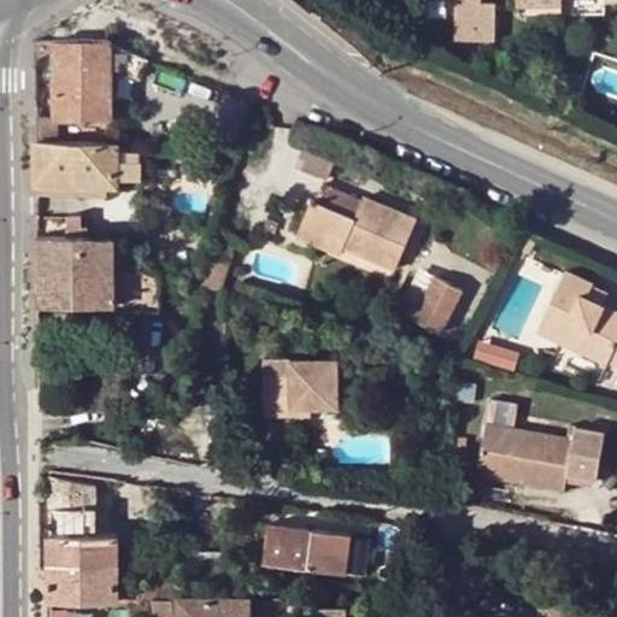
[(482,0),(454,0),(454,41),(497,41),(497,3),(482,3),(482,0)]
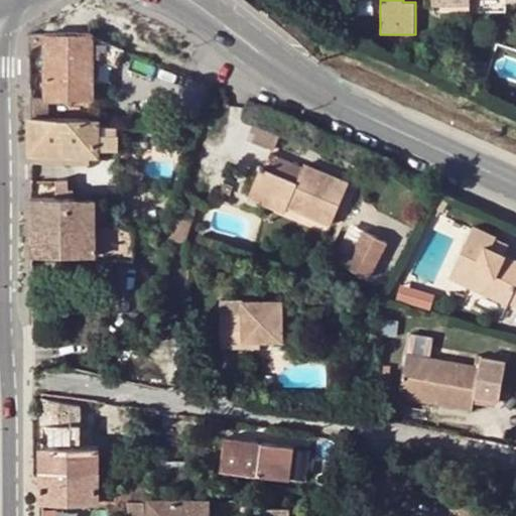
[(90,33),(44,32),(46,99),(94,100),(92,56),(90,33)]
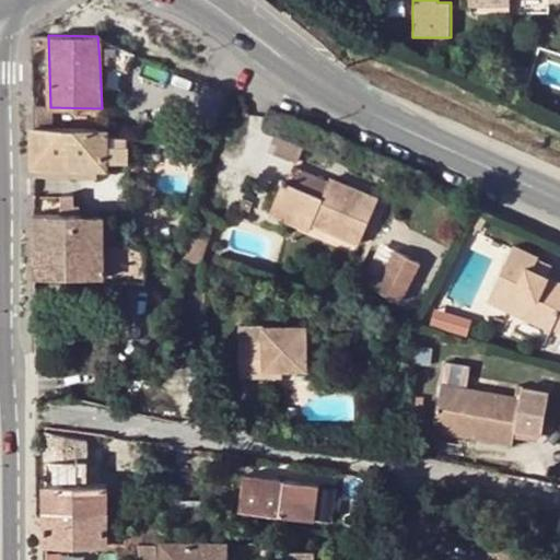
[(127,72),(135,56),(102,43),(102,35),(97,36),(100,61),(127,72)]
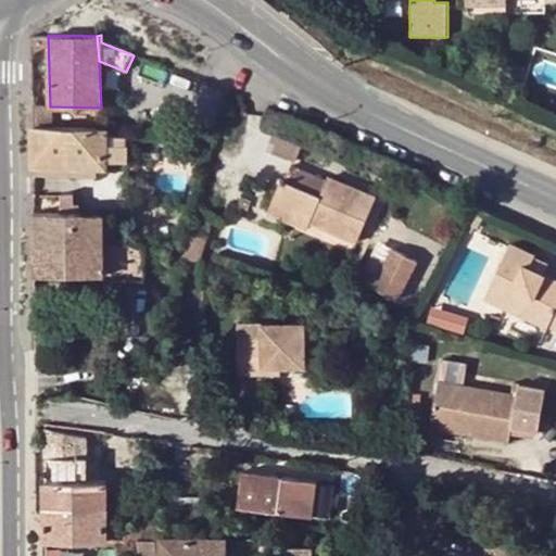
[(103,127),(35,127),(36,167),(99,167),(104,167),(103,127)]
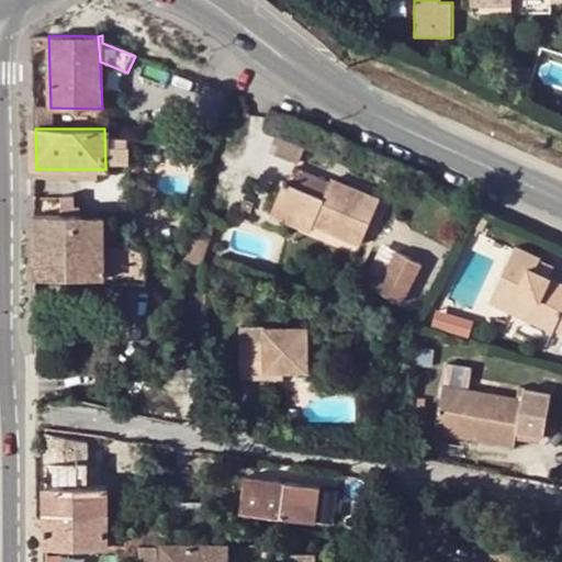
[(278,135),(276,149),(302,155),(305,141),(278,135)]
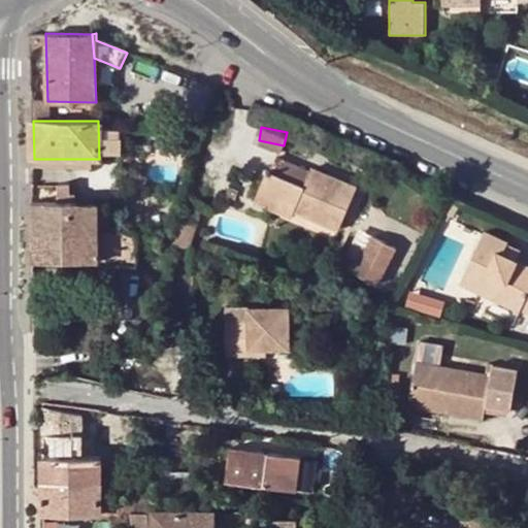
[(254,204),(272,212),(277,200),(297,209),(296,211),(340,231),(359,186),(312,167),(311,172),(305,186),(287,177),(294,164),(278,158),(273,172),(268,170),(254,204)]
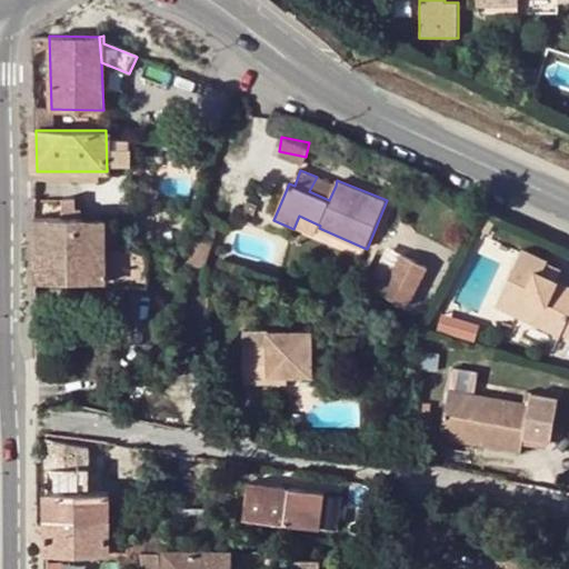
[(101,171),(37,171),(37,179),(101,180),(101,171)]
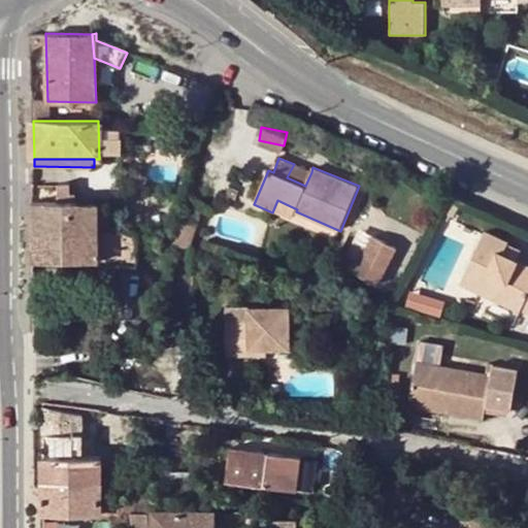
[(311,172),(294,164),(287,177),(305,186),(311,172)]
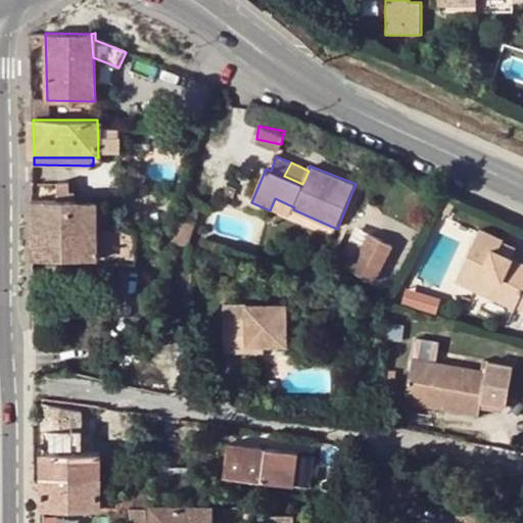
[(275,198),(270,210),(289,218),(293,209),(294,207),(275,198)]
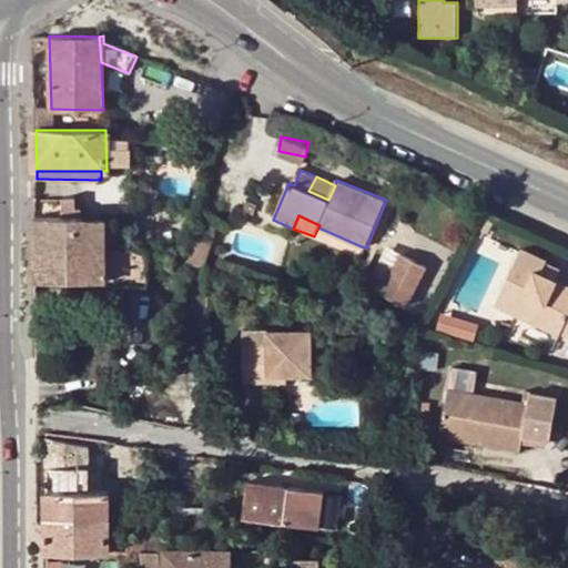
[(38,249),(109,249),(109,219),(38,216),(38,249)]
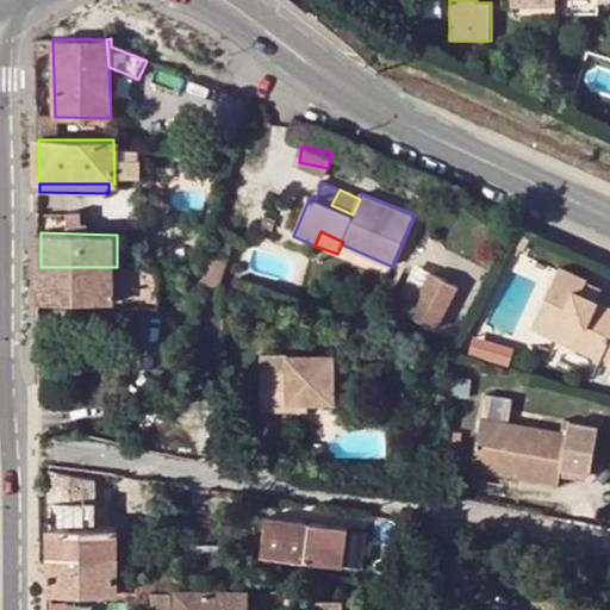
[(213,236),(210,250),(200,281),(221,286),(230,256),(234,241),(213,236)]
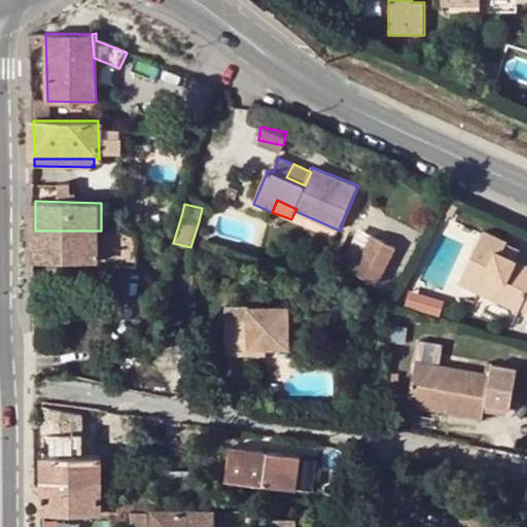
[(341,265),(353,271),(372,234),(359,227),(341,265)]
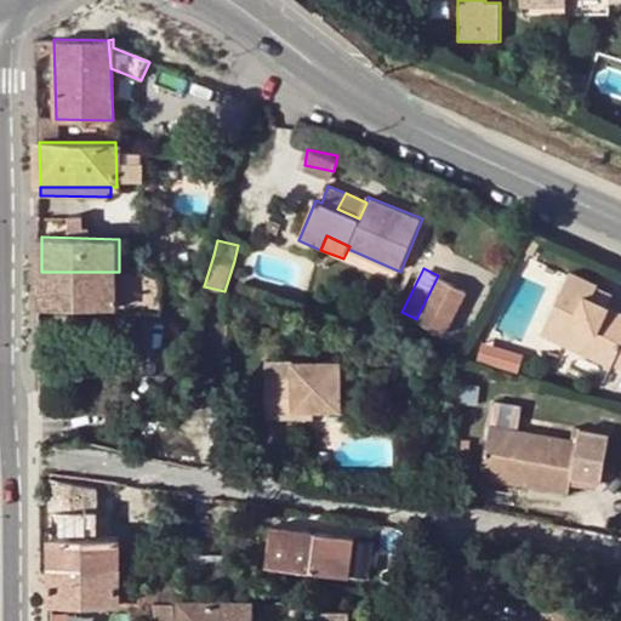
[(119,312),(136,313),(134,271),(119,272),(41,272),(43,306),(119,306),(119,312)]
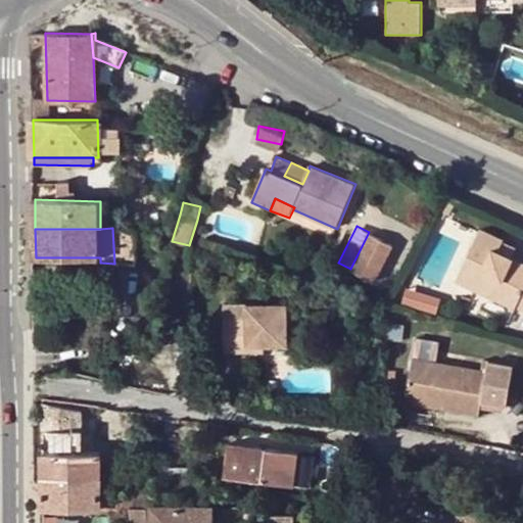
[(112,228),(114,264),(137,263),(139,235),(112,228)]
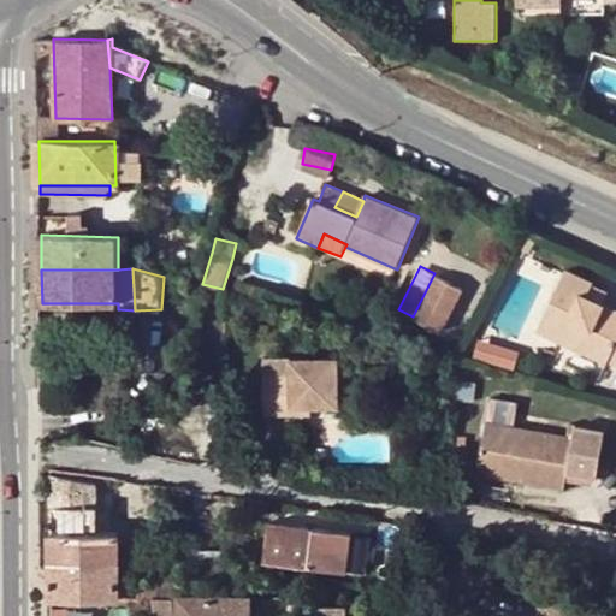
[(566,270),(538,327),(609,360),(615,343),(615,317),(594,308),(598,300),(585,294),(590,282),(566,270)]
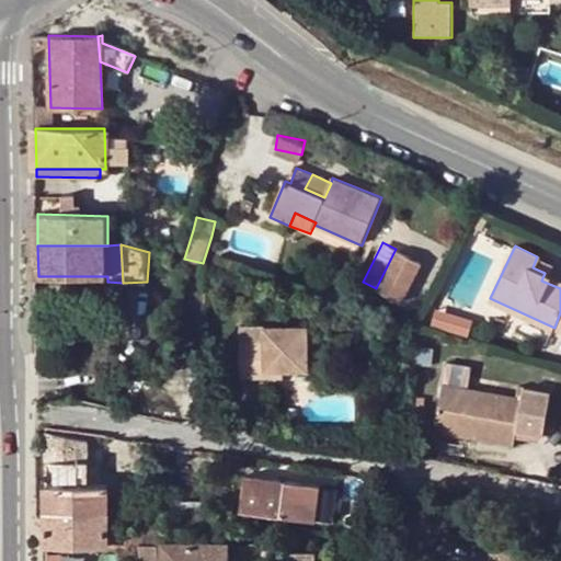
[(423,263),(396,249),(376,288),(402,302),(423,263)]
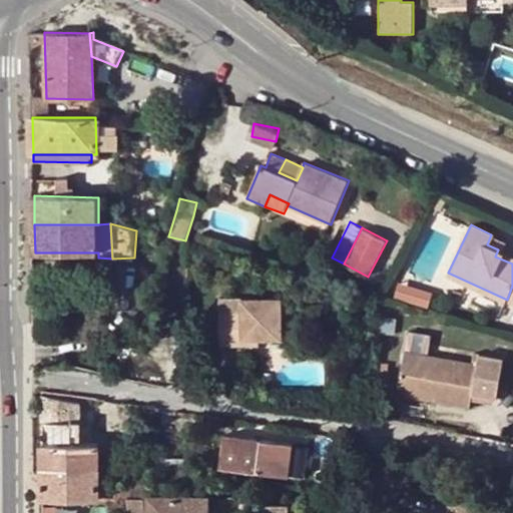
[(503,239),(491,234),(487,244),(498,249),(503,239)]
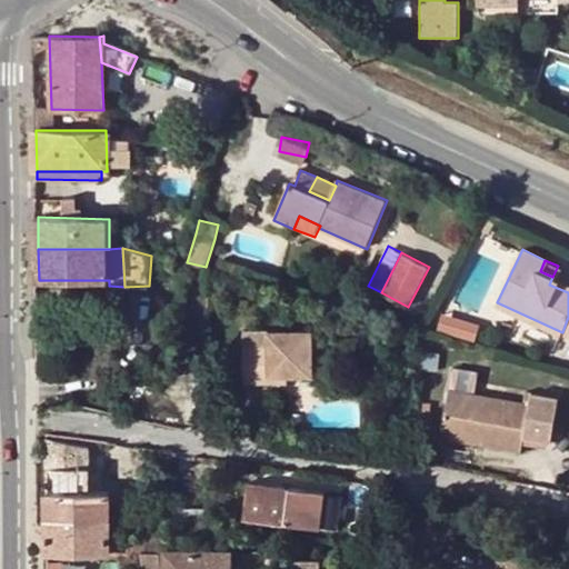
[(568,283),(552,277),(549,285),(568,292),(568,283)]
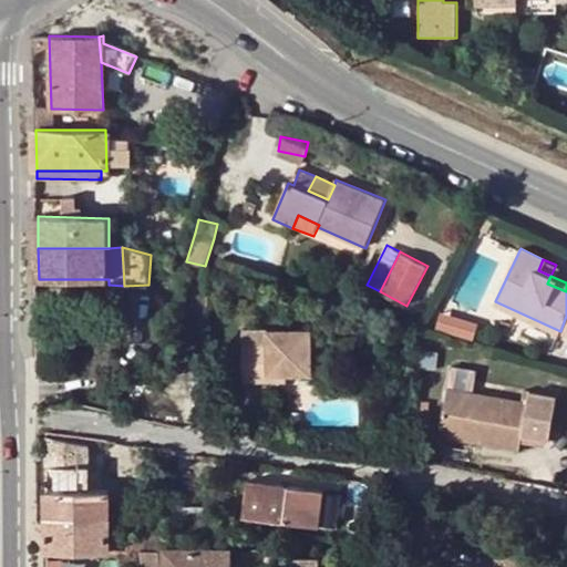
[(477,334),(482,319),(444,309),(440,325),(477,334)]
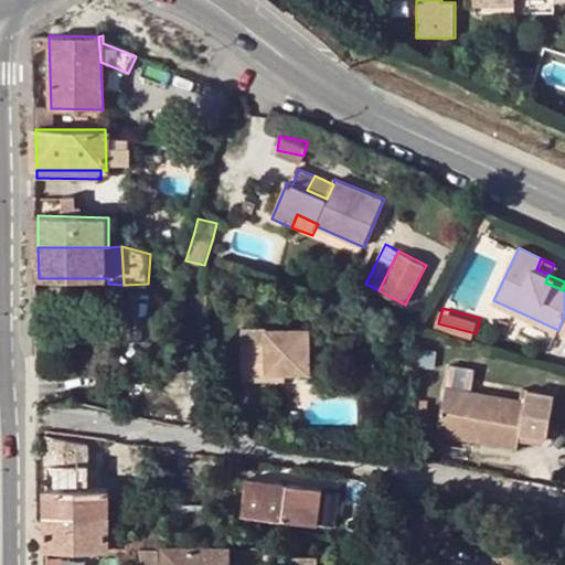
[(318,334),(255,334),(256,387),(297,387),(298,379),(318,379),(318,334)]
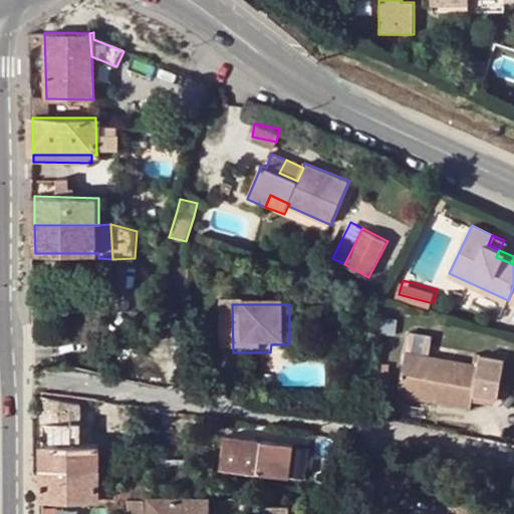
[(432,347),(407,343),(406,352),(431,356),(432,347)]
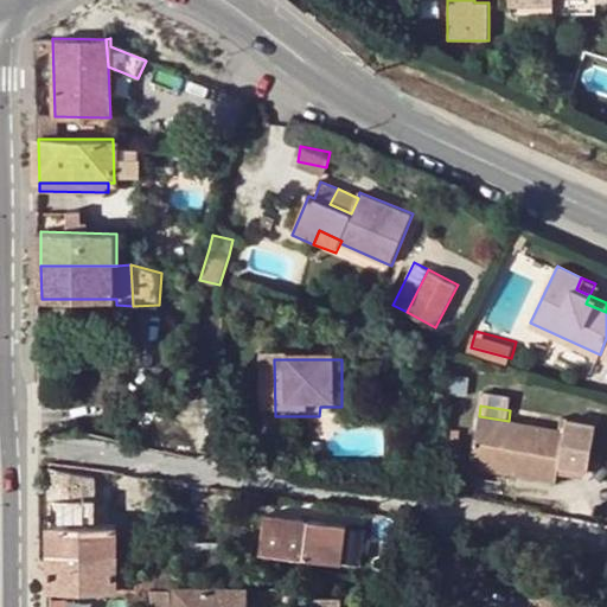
[(509,421),(479,416),(473,452),(504,457),(503,471),(557,480),(560,466),(589,471),(596,425),(567,419),(566,430),(509,421)]
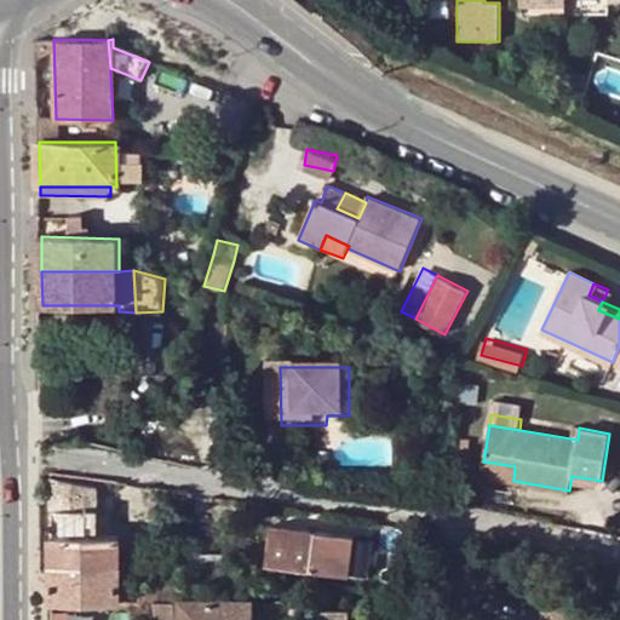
[(260,460),(234,460),(234,469),(260,475),(260,460)]
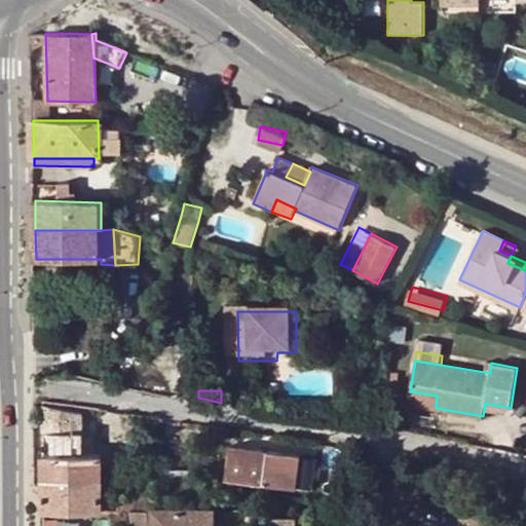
[(437,396),(410,391),(408,403),(436,408),(437,396)]
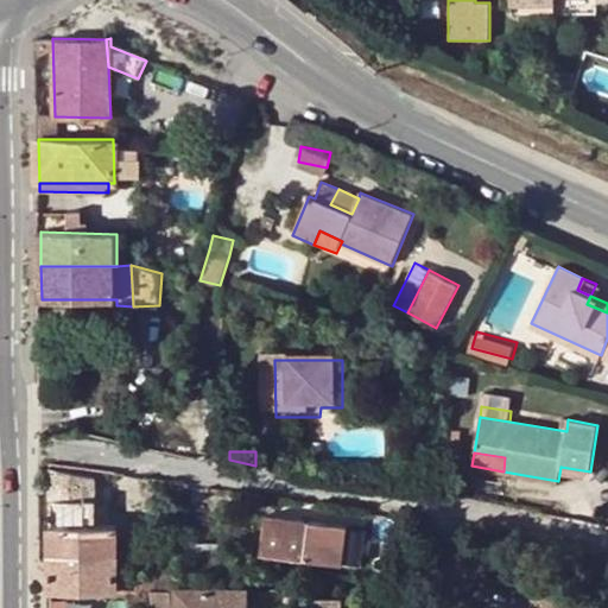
[(51,531),(96,531),(96,479),(52,469),(51,531)]
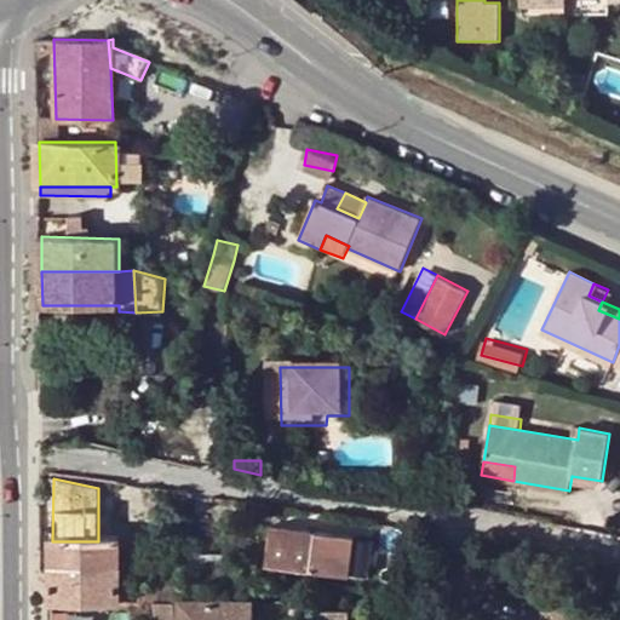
[(354,537),(273,526),(268,562),(367,575),(371,545),(354,543),(354,537)]
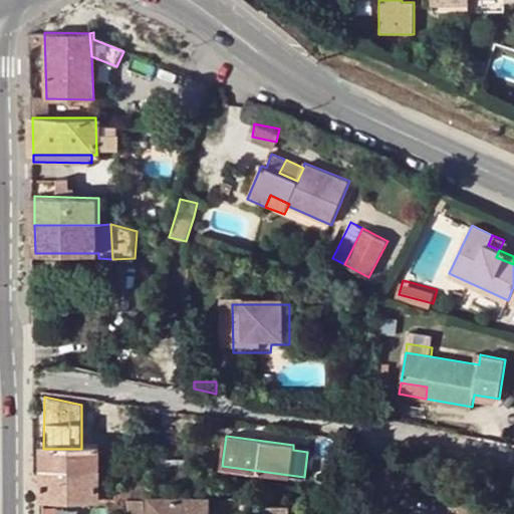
[(81,449),(43,449),(43,467),(101,468),(100,462),(100,450),(81,449)]
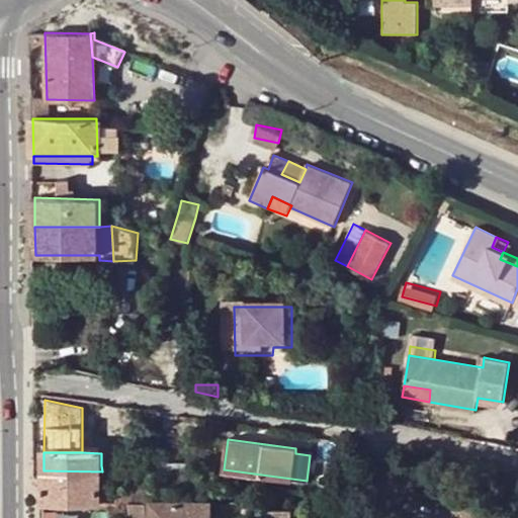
[(124,453),(101,453),(101,465),(124,464),(124,453)]
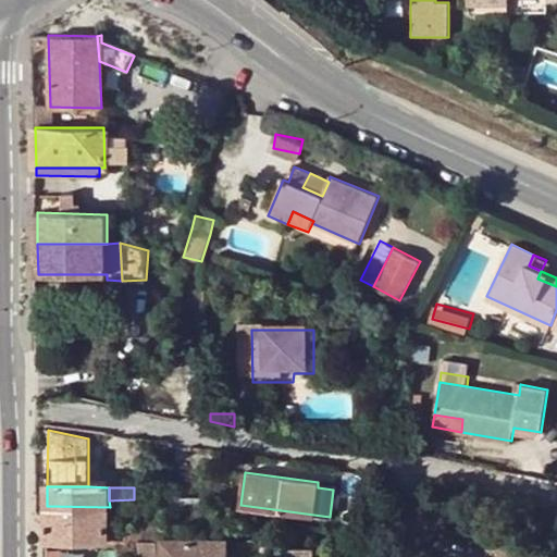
[(47,506),(47,544),(138,541),(137,556),(155,556),(156,540),(156,522),(110,522),(110,507),(47,506)]
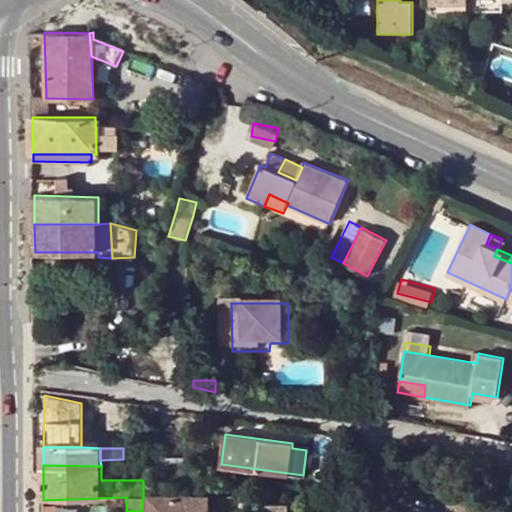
[(210,496),(148,496),(147,511),(209,511),(210,502),(210,496)]
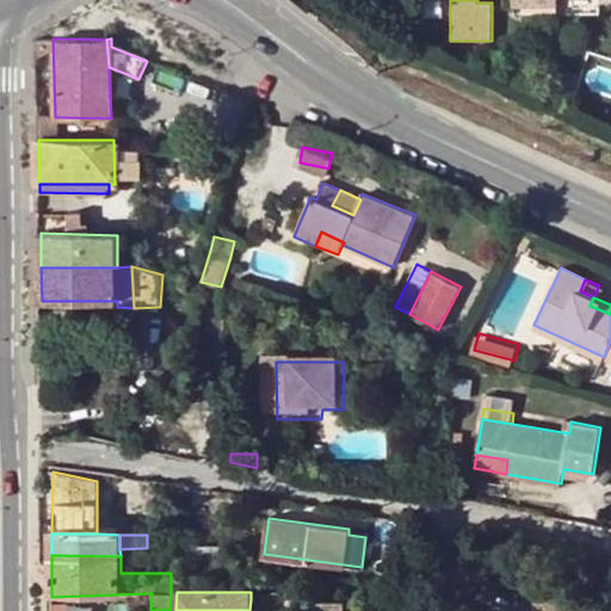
[(344,610),(344,602),(290,600),(289,610),(344,610)]
